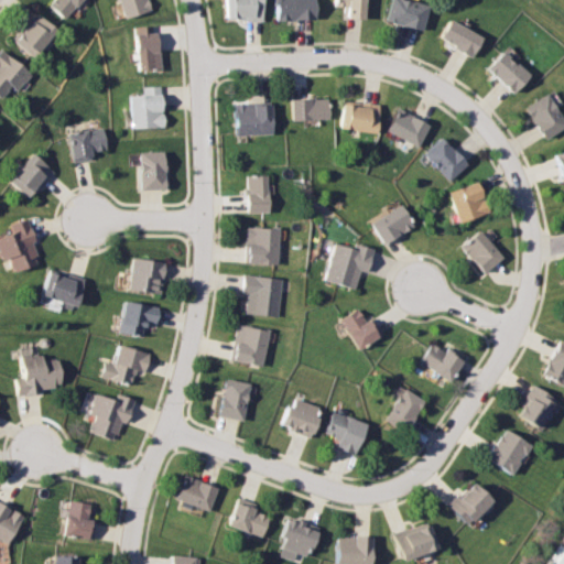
[(82,0),(50,0),(47,3),(66,19),(82,0)]
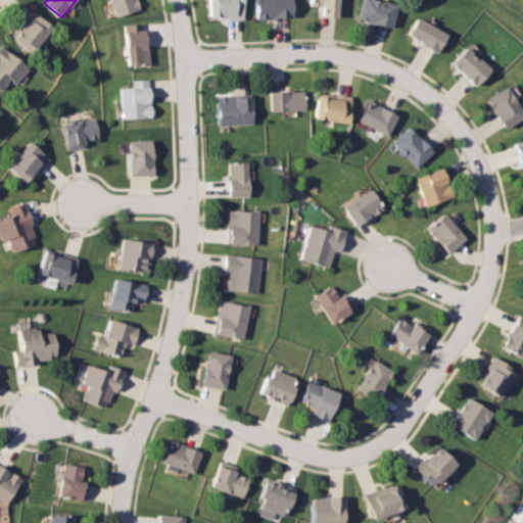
[(110,0),(115,16),(142,8),(139,0),(110,0)]
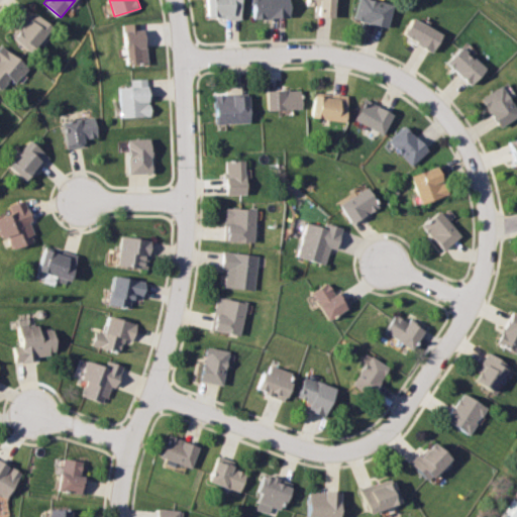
[(206,0),(206,18),(241,18),(241,0),(206,0)]
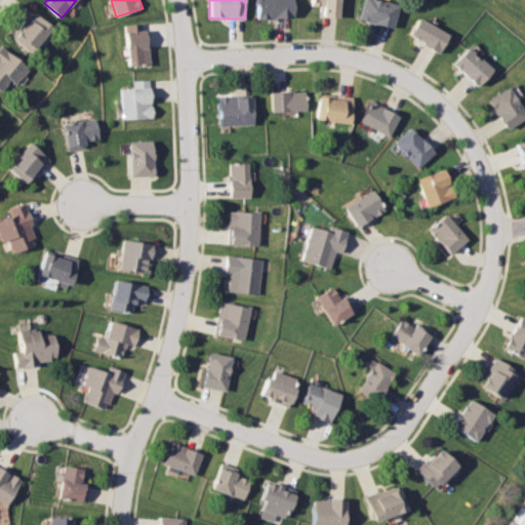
[(294,18),(294,0),(256,0),(256,18),(294,18)]
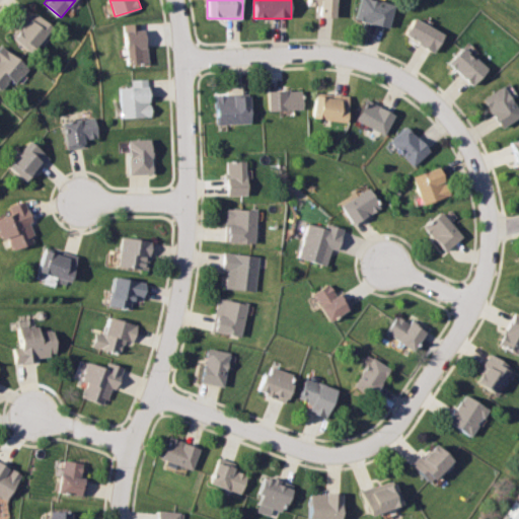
[(334,0),(306,0),(306,5),(317,6),(317,16),(334,17),(334,0)]
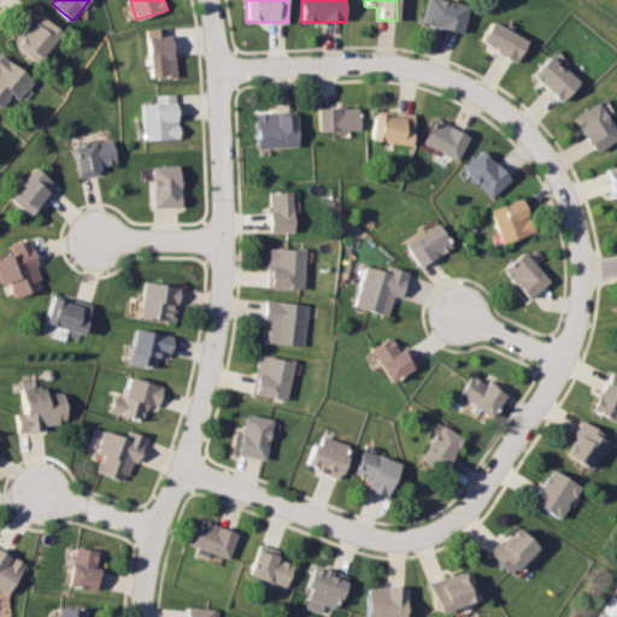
[(464,31),(469,4),(448,0),(427,0),(423,24),(464,31)]
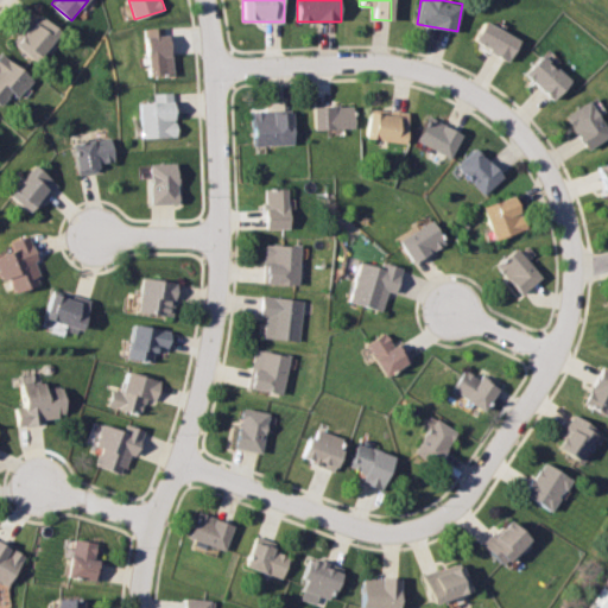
[(38,63),(62,31),(38,13),(13,44),(38,63)]
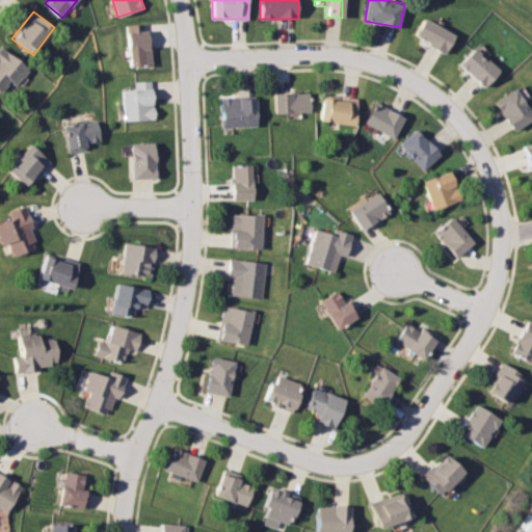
[(415,34),(446,54),(456,35),(425,17),(415,34)]
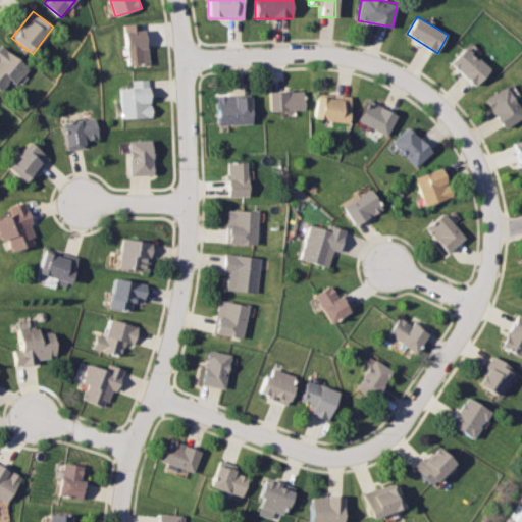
[(125,24),(128,65),(149,63),(146,22),(125,24)]
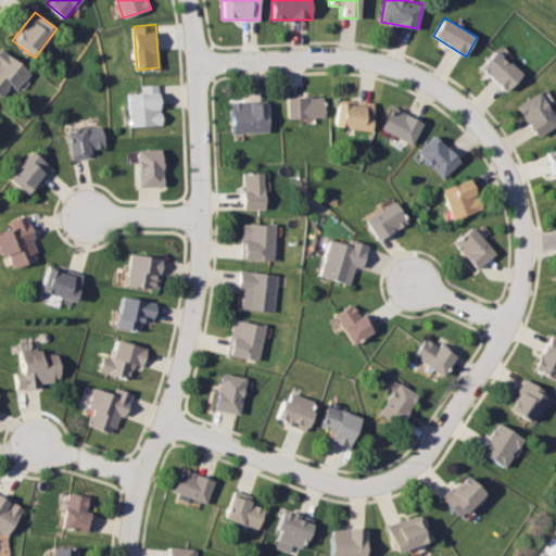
[(480,65),(507,92),(525,76),(497,49),(480,65)]
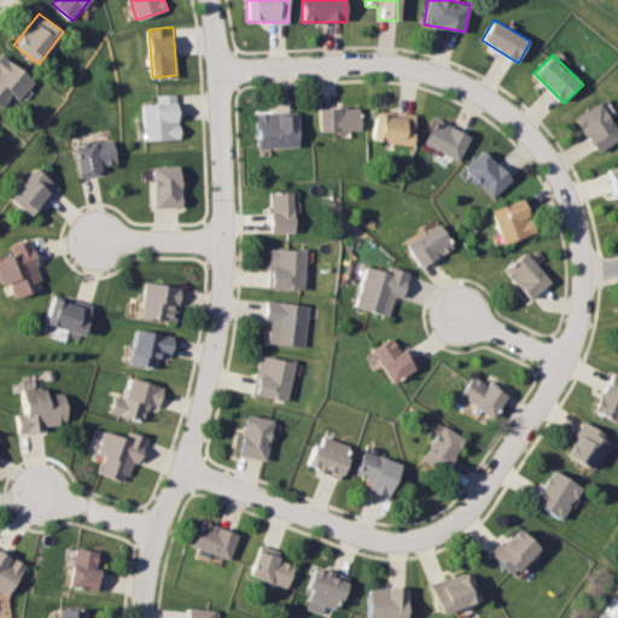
[(0,105),(29,88),(12,58),(0,64),(0,105)]
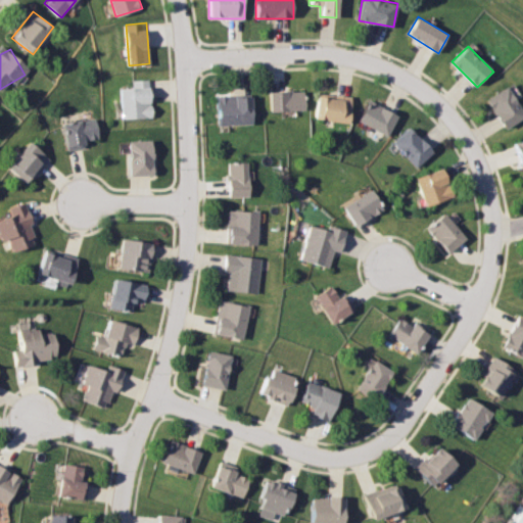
[(133,87),(121,87),(122,119),(151,117),(150,80),(132,81),(133,87)]
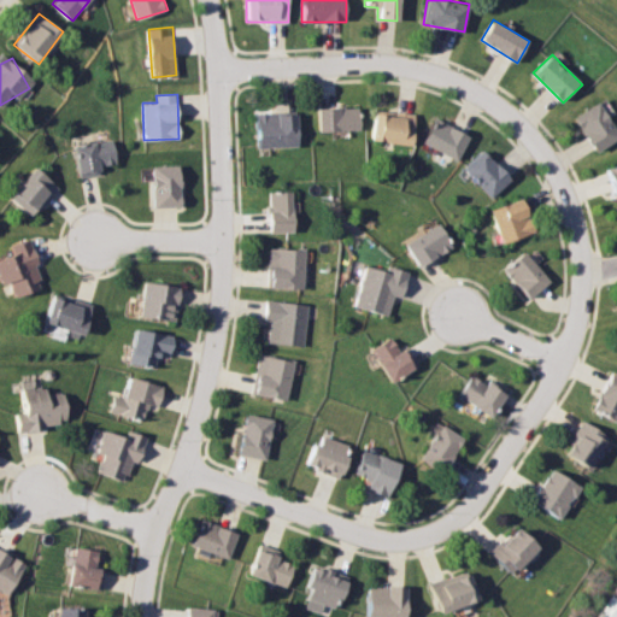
[(576,117),(598,152),(616,140),(616,129),(600,103),(576,117)]
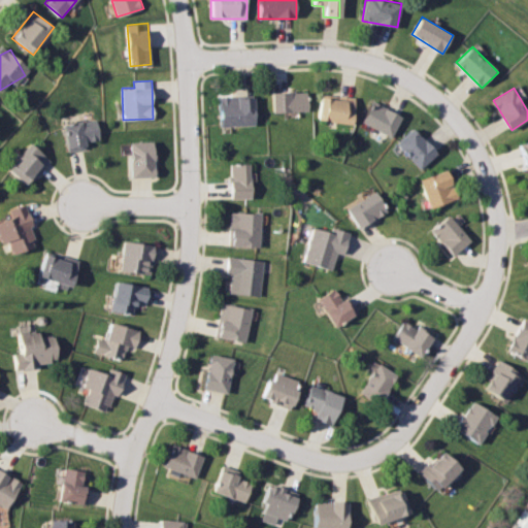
[(272,92),(272,113),(308,113),(308,92),(272,92)]
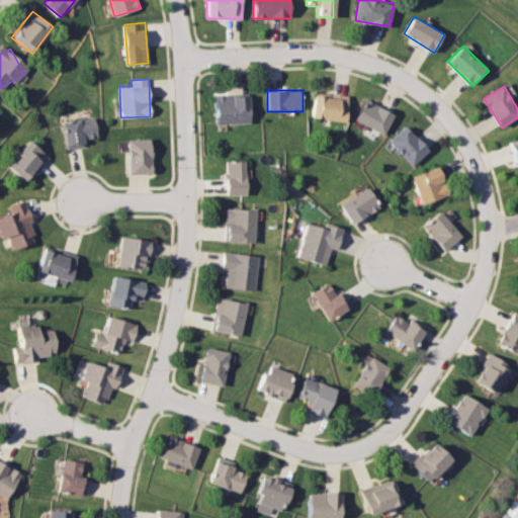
[(346,123),(350,98),(317,93),(313,118),(346,123)]
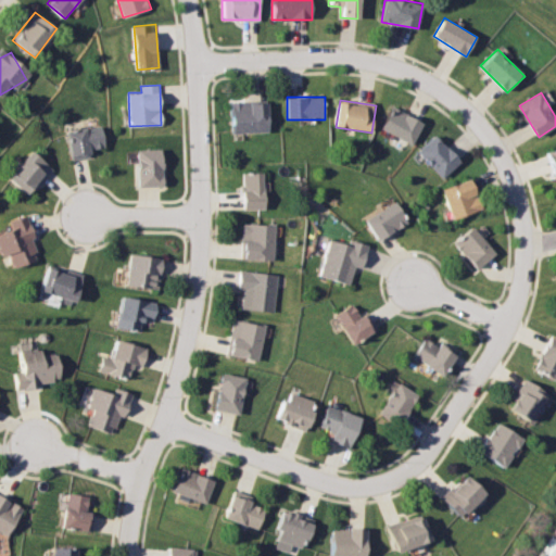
[(231,102),(231,134),(268,134),(268,102),(231,102)]
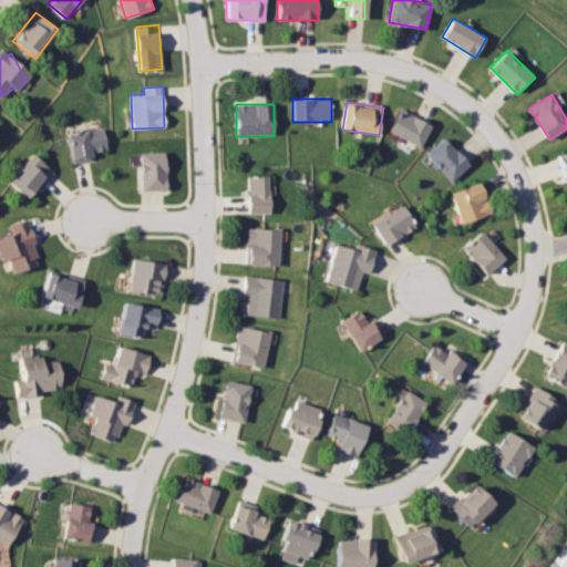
[(421,148),(432,125),(401,110),(389,133),(421,148)]
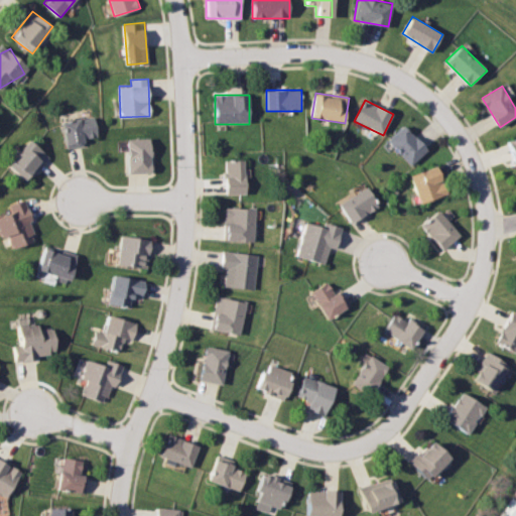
[(65,120),(68,147),(85,145),(84,137),(97,136),(95,117),(65,120)]
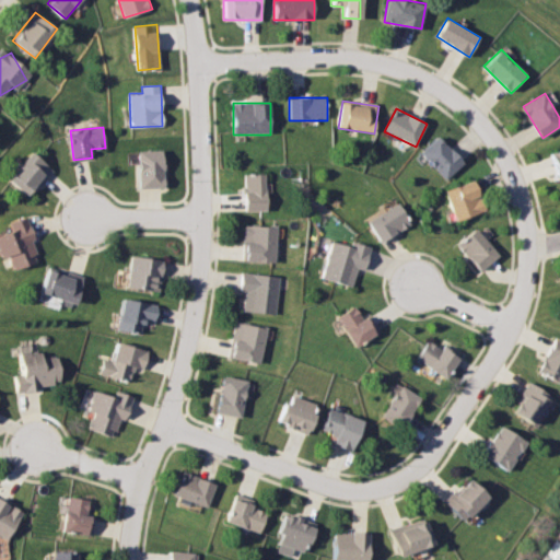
[(465,162),(439,136),(421,153),(447,179),(465,162)]
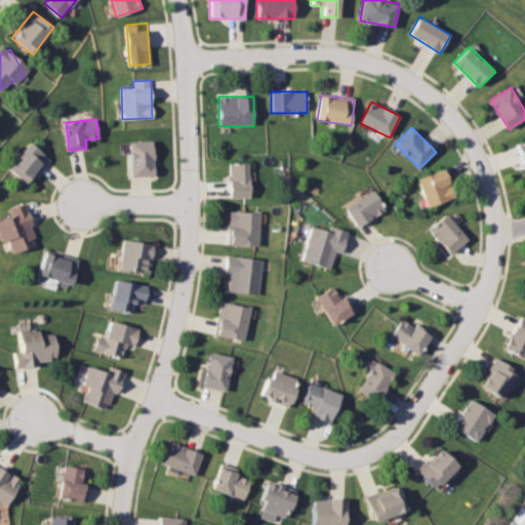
[(524,139),(515,144),(524,173),(524,139)]
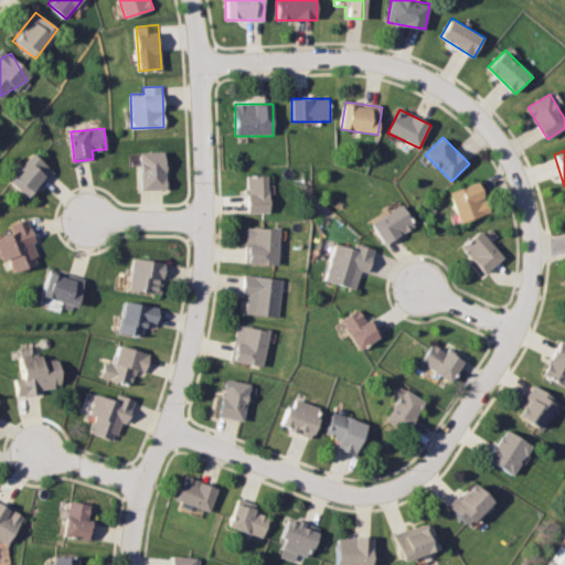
[(31,198),(53,170),(32,152),(9,181),(31,198)]
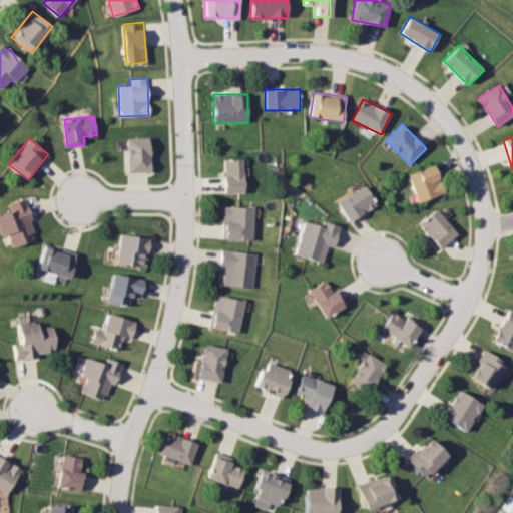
[(127,138),(127,172),(150,172),(150,138),(127,138)]
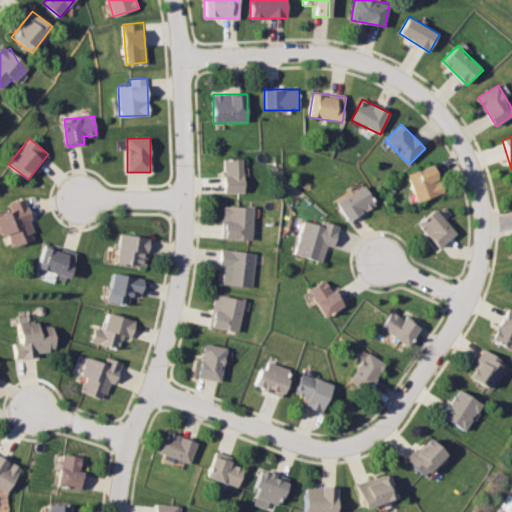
[(223,193),(244,193),(244,159),(223,159),(223,193)]
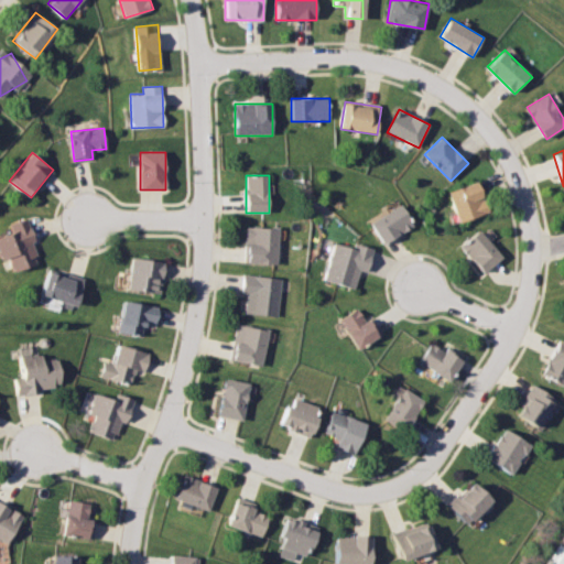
[(480,182),(449,193),(461,223),(490,212),(480,182)]
